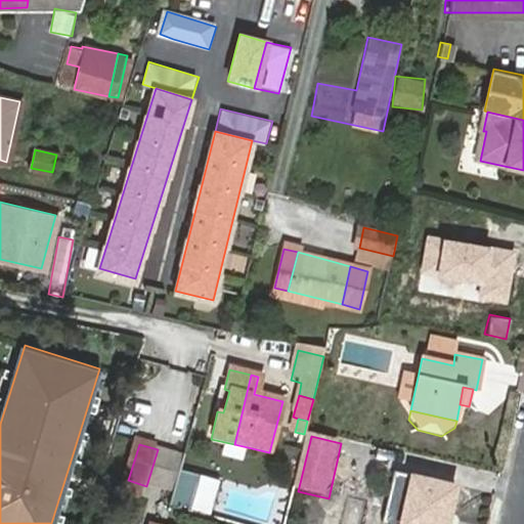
[(185,517),(195,483),(177,478),(167,512),(185,517)]
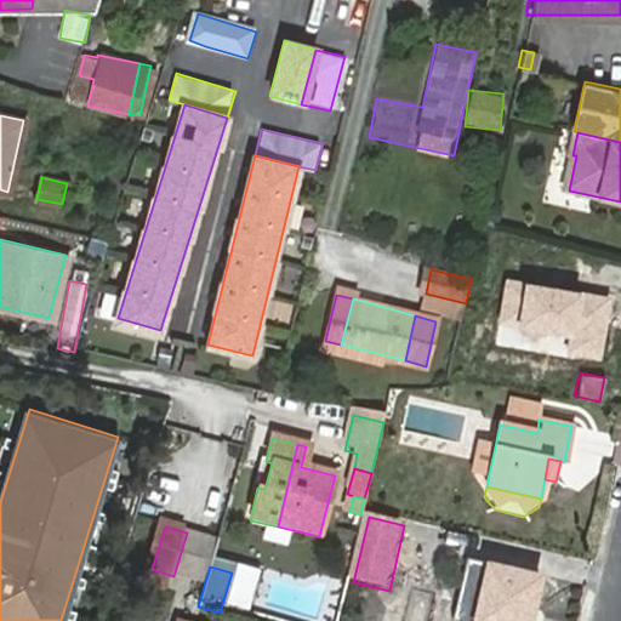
[(174,576),(152,569),(146,586),(167,593),(174,576)]
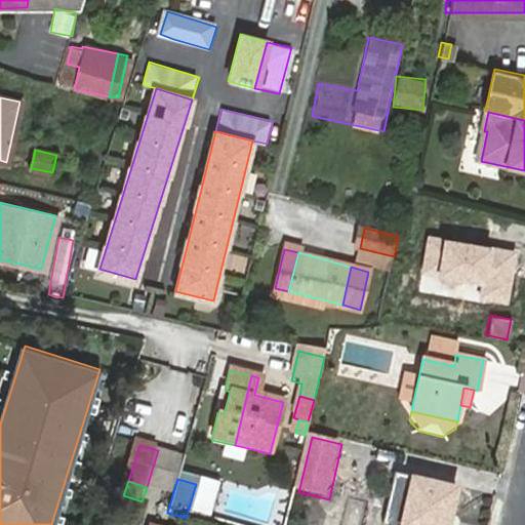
[(452,524),(460,491),(417,481),(406,524),(397,524),(394,524),(393,524),(452,524)]
